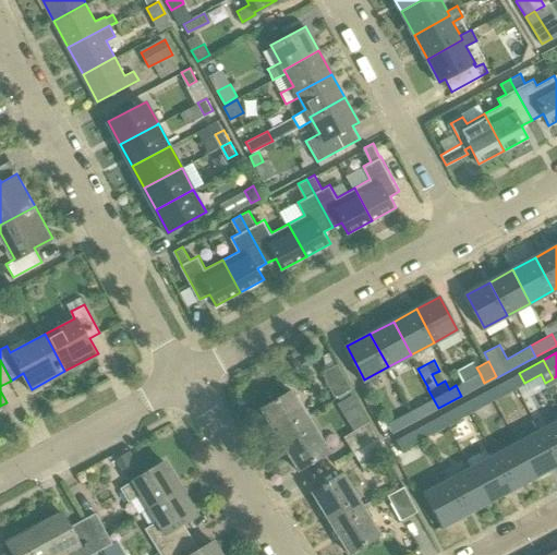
[(335,396),(351,387),(338,362),(322,371),(335,396)]
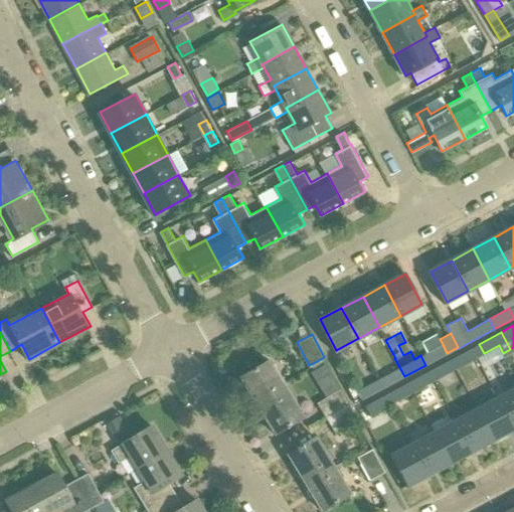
[(420,355),(425,365),(448,353),(447,353),(443,344),(420,355)]
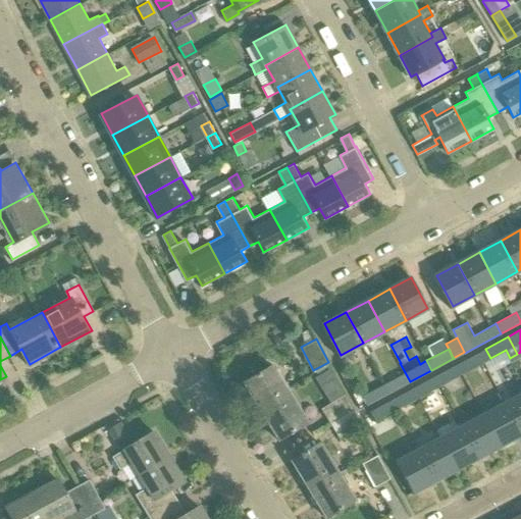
[(467,371),(490,358),(485,349),(462,361),(467,371)]
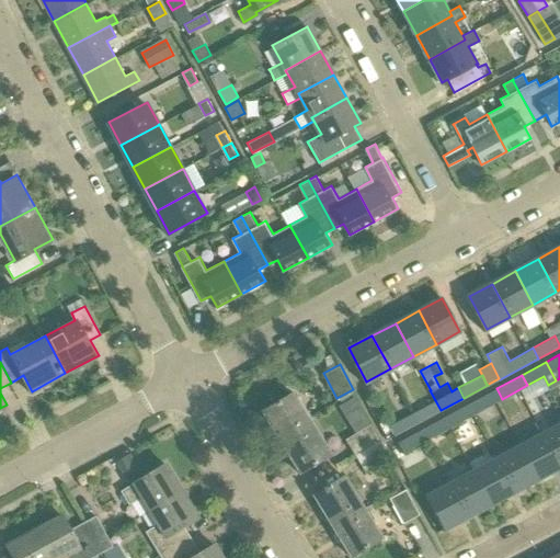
[(495,402),(502,399),(496,388),(472,402),(478,411),(486,407),(492,419),(502,413),(495,402)]
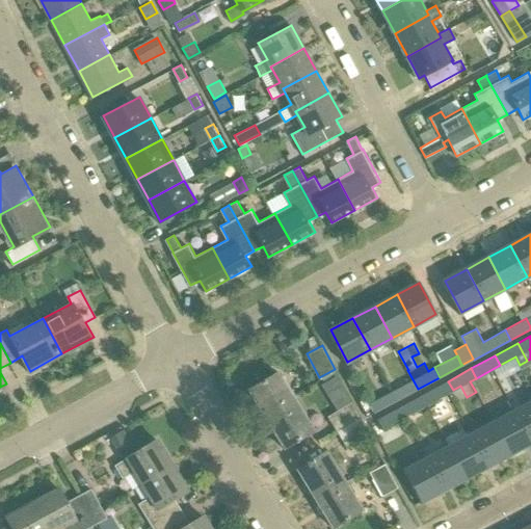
[(277,405),(294,396),(280,371),(249,390),(270,424),(284,416),(277,405)]
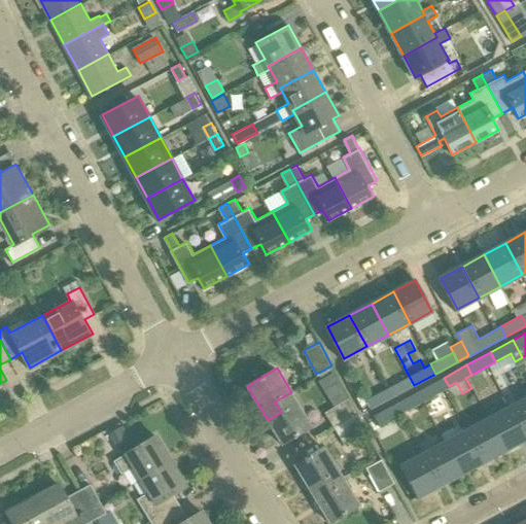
[(332,372),(318,380),(324,388),(338,380),(332,372)]
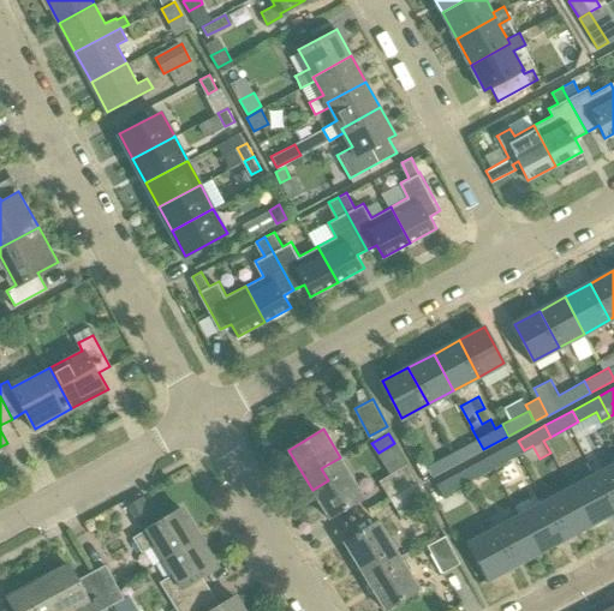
[(459,462),(483,449),(477,438),(452,451),(459,462)]
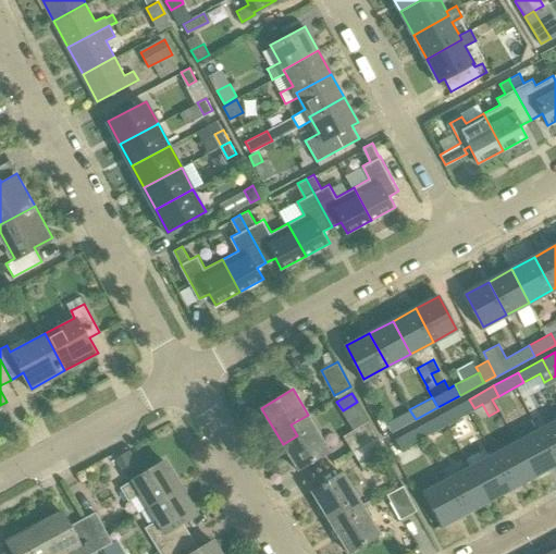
[(449,422),(474,408),(469,399),(445,413),(449,422)]
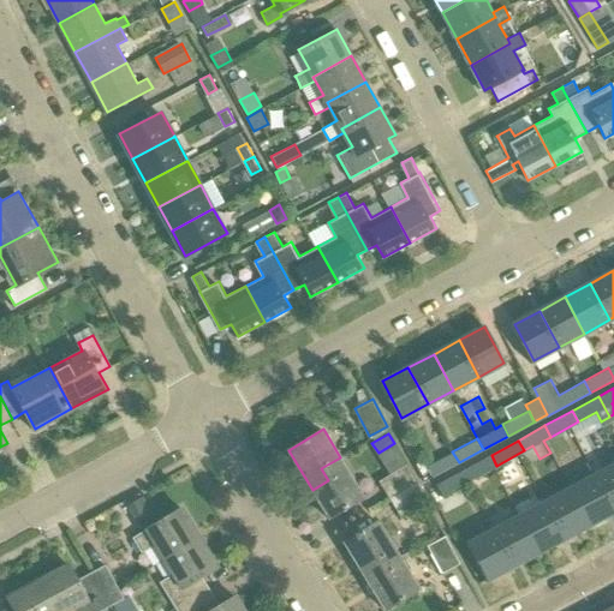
[(389,497),(416,480),(406,463),(399,451),(394,455),(400,467),(379,480),(389,497)]
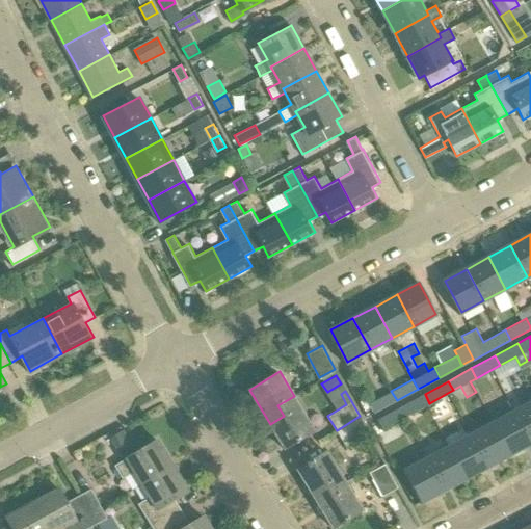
[(374,413),(397,400),(391,391),(369,402),(374,413)]
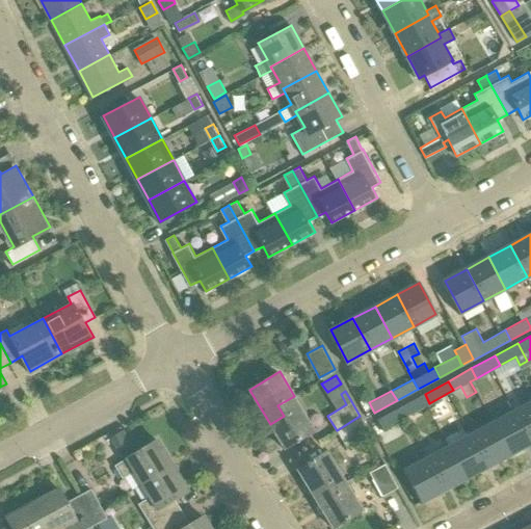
[(406,416),(429,403),(425,394),(401,406),(406,416)]
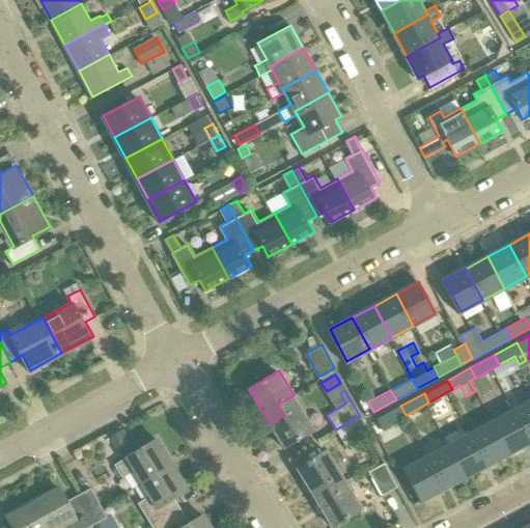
[(283,415),(270,423),(284,447),(314,428),(294,395),(277,405),(283,415)]
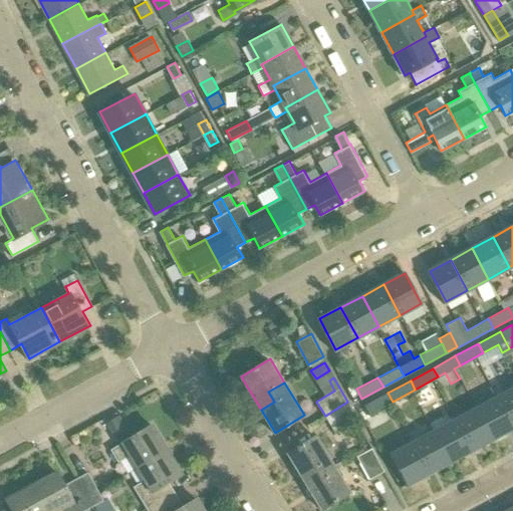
[(512,389),(501,395),(512,416),(512,389)]
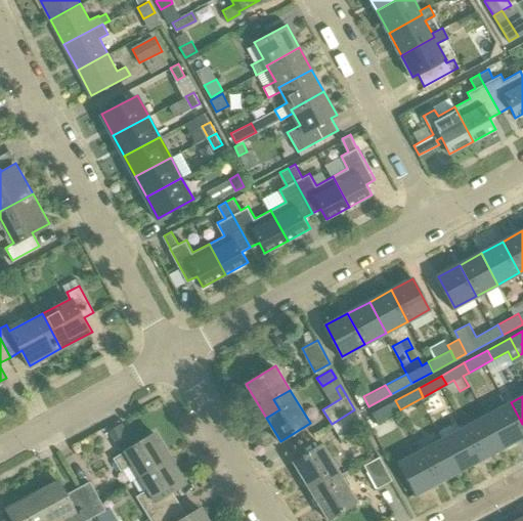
[(377,422),(400,409),(395,400),(372,413),(377,422)]
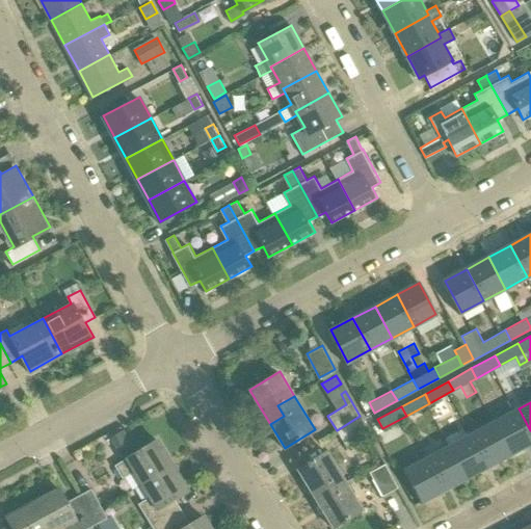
[(514,452),(530,443),(530,430),(519,408),(497,421),(514,452)]
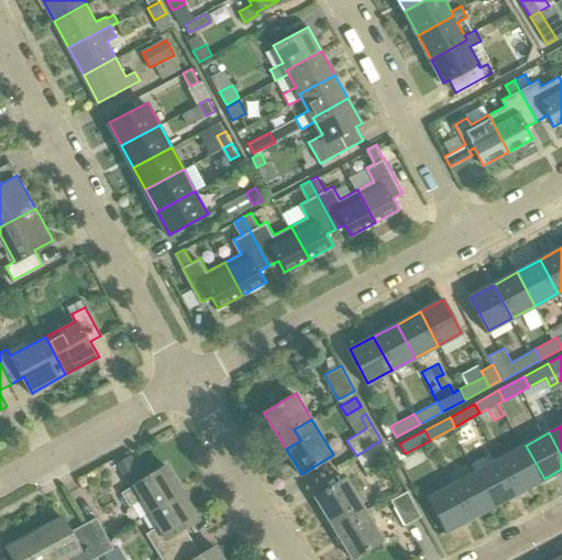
[(381,440),(356,456),(365,471),(388,457),(381,440)]
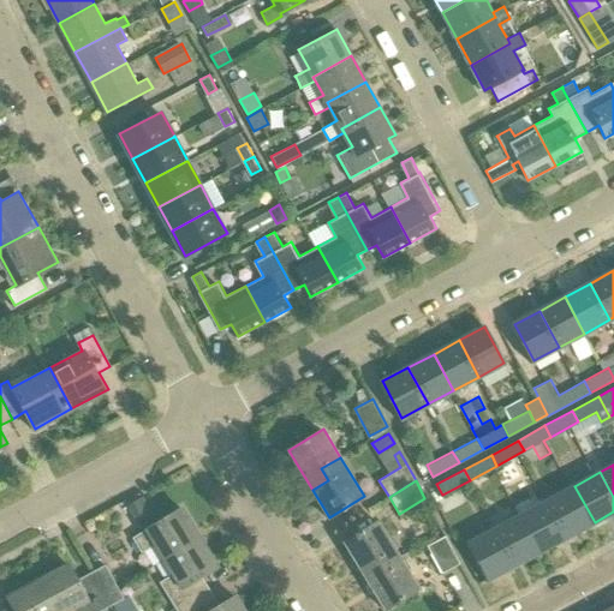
[(570,535),(595,522),(574,486),(549,499),(570,535)]
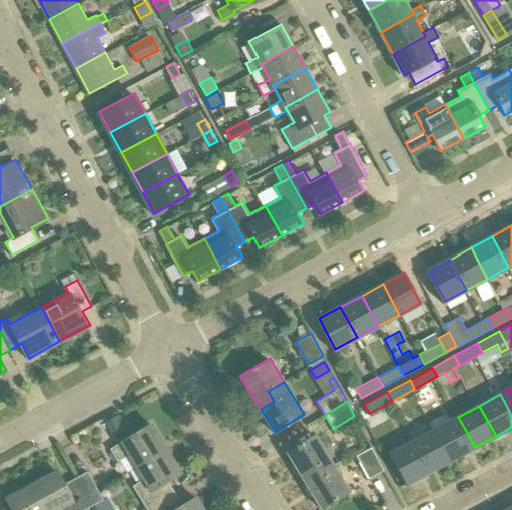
[(118,413),(106,421),(111,430),(123,422),(118,413)]
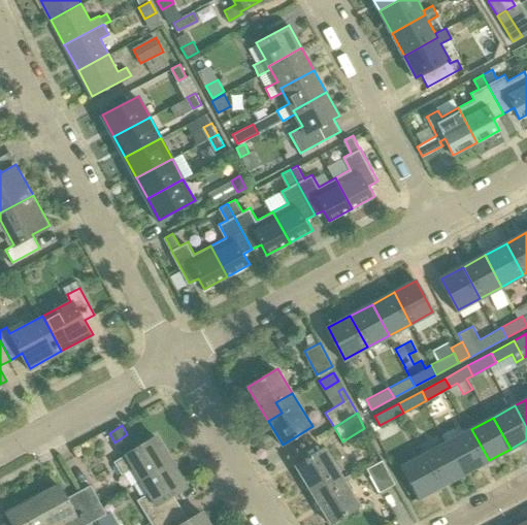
[(466,472),(489,460),(471,429),(450,440),(466,472)]
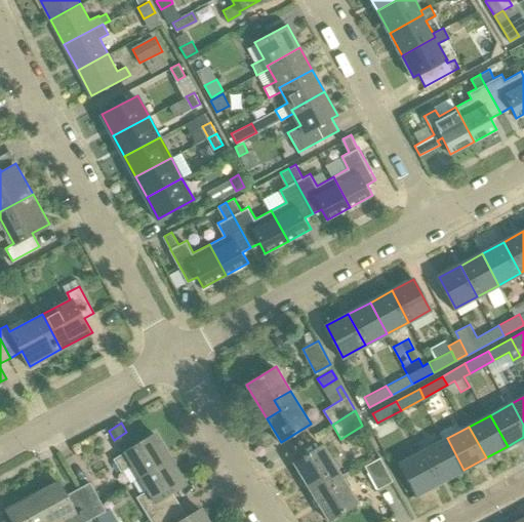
[(140,477),(172,457),(157,433),(115,458),(122,471),(132,465),(140,477)]
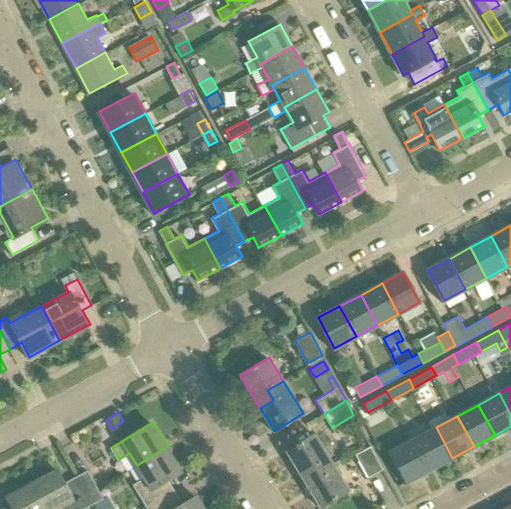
[(430,470),(452,458),(436,427),(413,440),(430,470)]
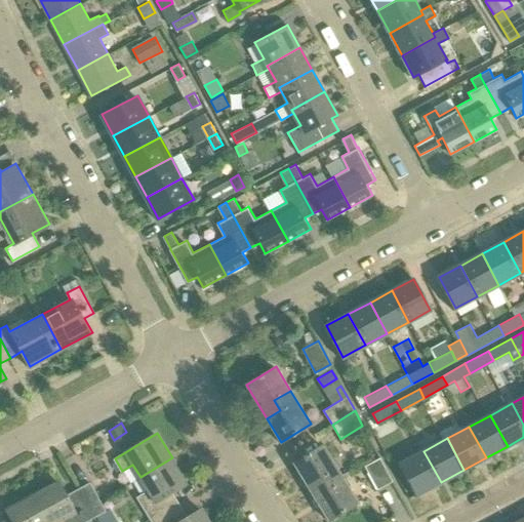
[(329,489),(344,480),(323,445),(294,463),(309,485),(322,477),(329,489)]
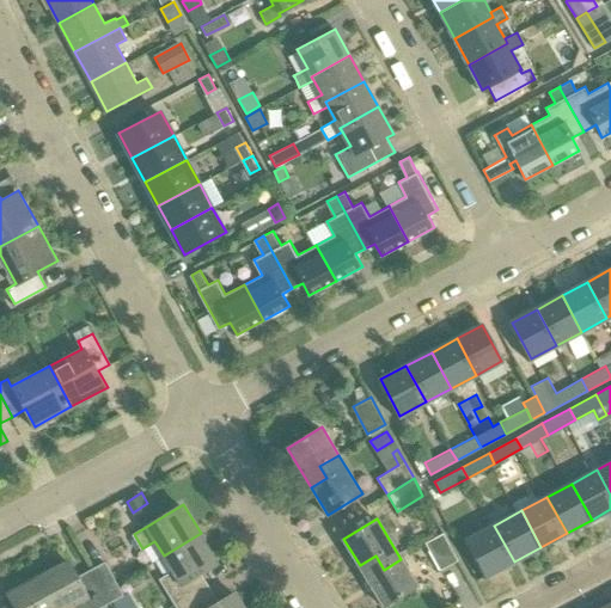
[(487,576),(514,562),(494,526),(468,540),(487,576)]
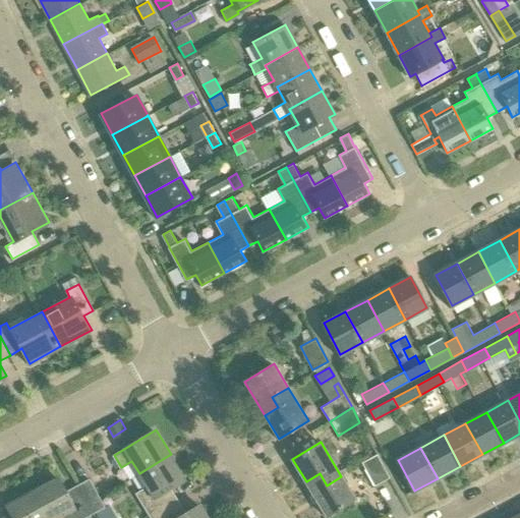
[(171,454),(139,473),(147,485),(134,493),(149,515),(174,500),(168,490),(186,478),(171,454)]
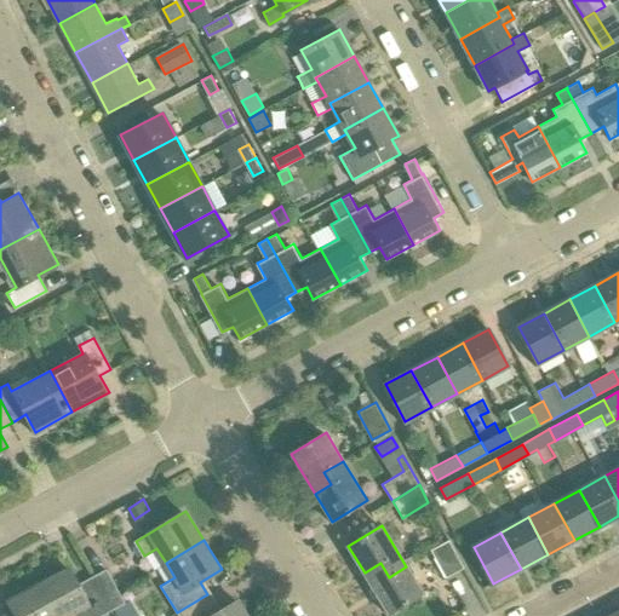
[(447,576),(464,566),(450,540),(431,548),(447,576)]
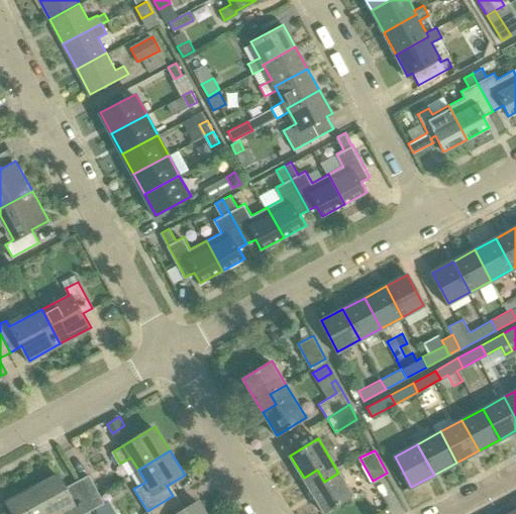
[(352,495),(338,473),(324,482),(317,470),(304,478),(324,512),(352,495)]
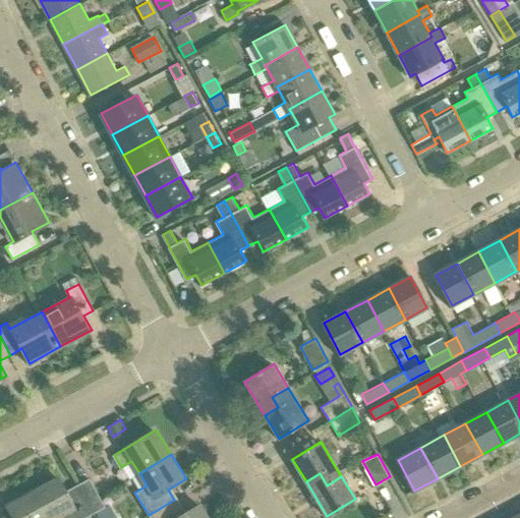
[(58,477),(33,492),(47,517),(58,517),(61,516),(62,517),(83,517),(95,512),(81,488),(68,497),(65,491),(58,477)]
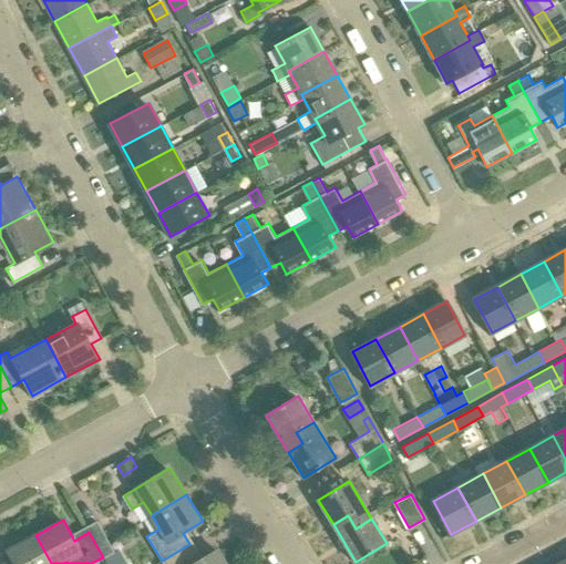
[(96,521),(85,526),(89,532),(103,557),(104,557),(114,552),(96,521)]
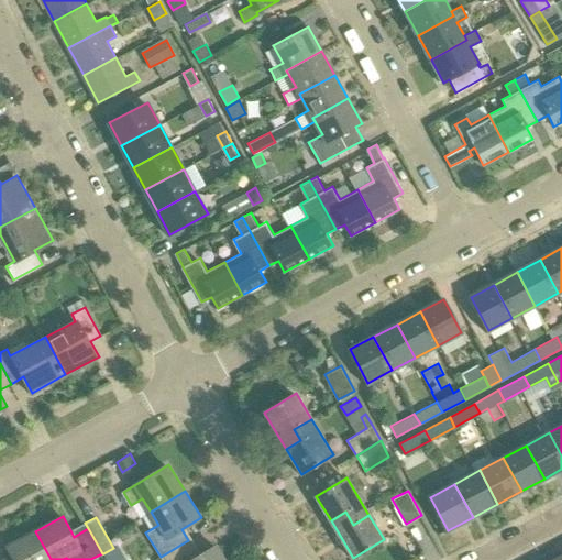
[(8,546),(14,559),(51,559),(35,531),(8,546)]
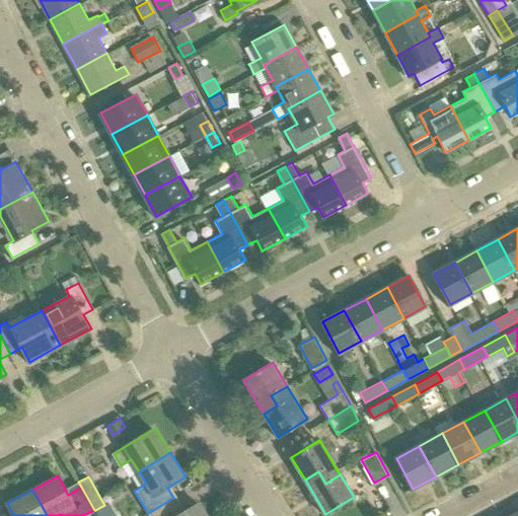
[(113,499),(98,510),(102,515),(114,515),(122,510),(113,499)]
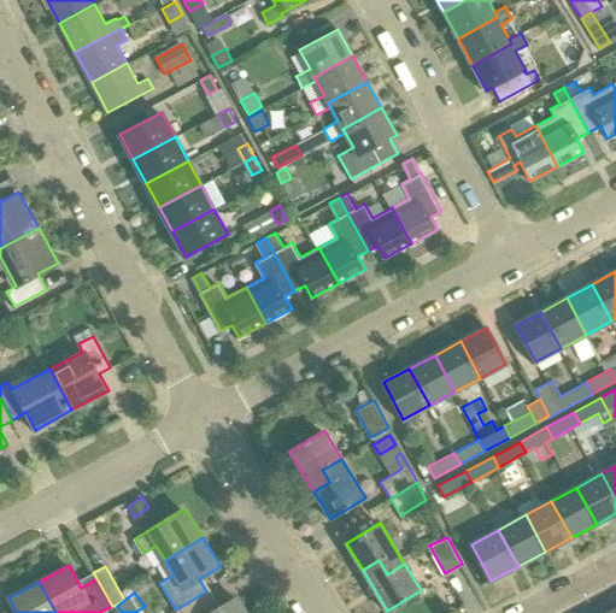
[(248,612),(238,595),(217,608),(210,597),(183,612),(248,612)]
